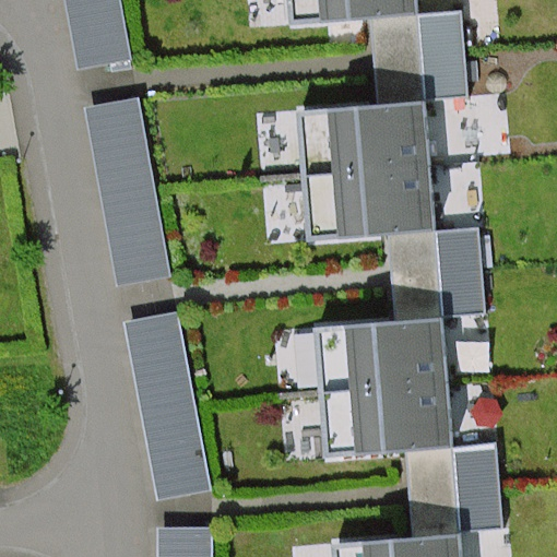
[(63,0),(76,66),(131,56),(119,0),(63,0)]
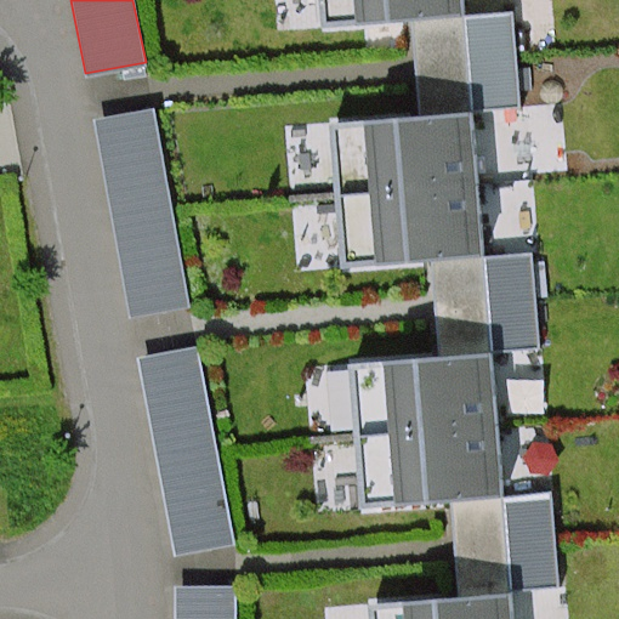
[(353,0),(356,16),(463,9),(460,0),(353,0)]
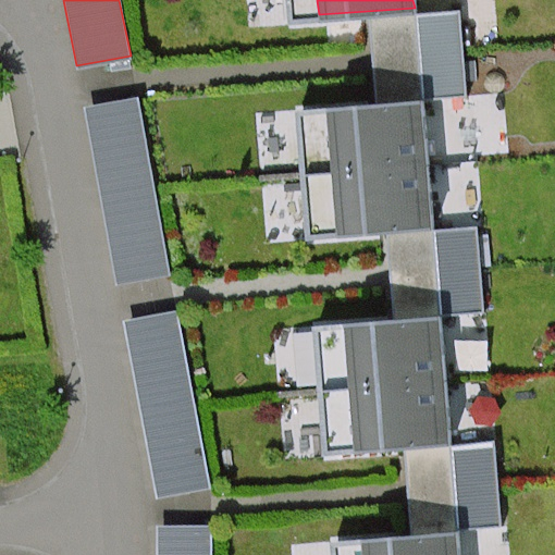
[(415,8),(422,101),(468,97),(459,3),(415,8)]
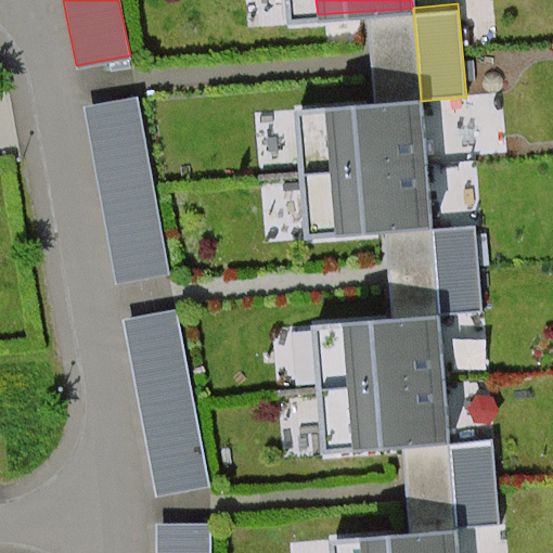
[(85,106),(116,282),(169,272),(138,97),(85,106)]
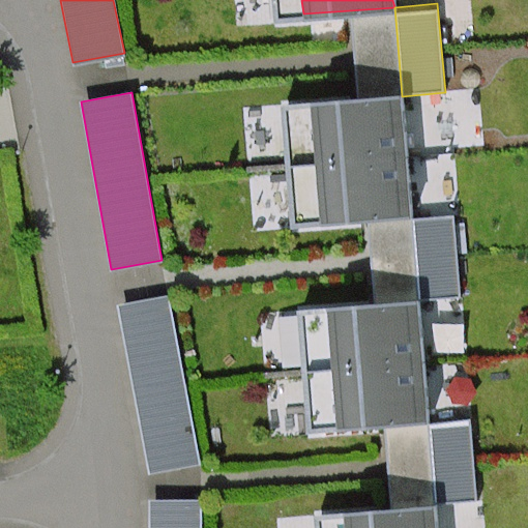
[(402,96),(312,103),(321,220),(411,212),(402,96)]
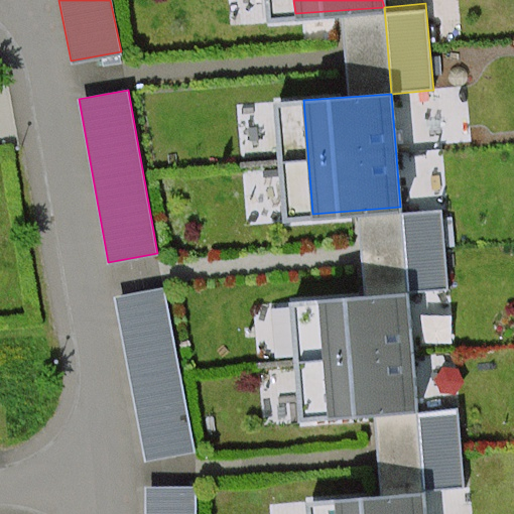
[(400,207),(408,291),(450,287),(441,203),(400,207)]
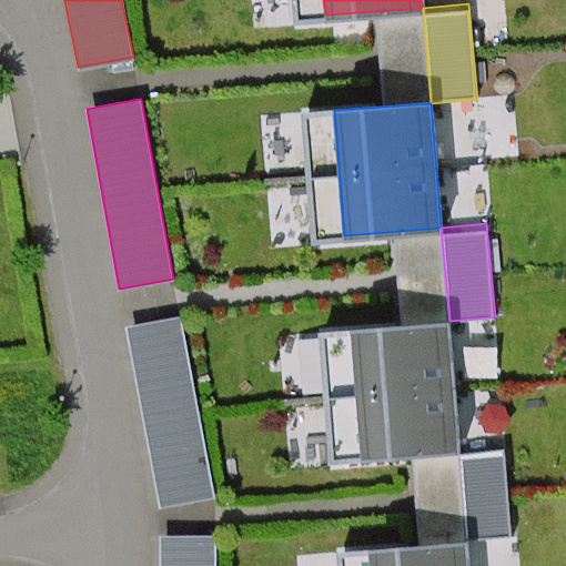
[(177,315),(125,325),(160,506),(211,496),(177,315)]
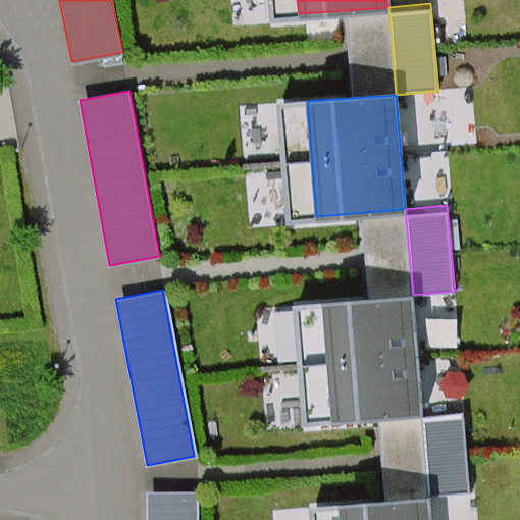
[(413,295),(322,304),(331,418),(421,412),(413,295)]
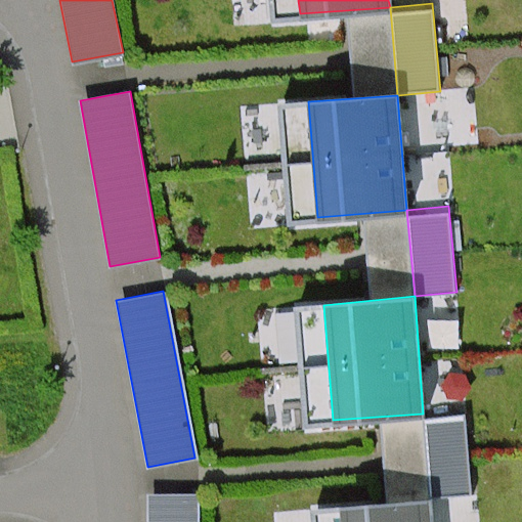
[(423,414),(431,501),(474,496),(465,409),(423,414)]
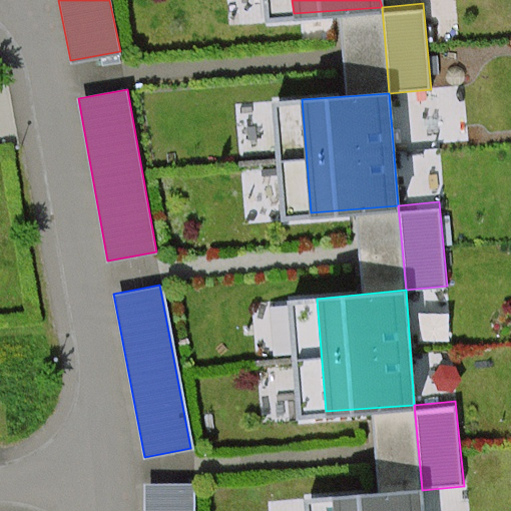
[(144,510),(193,510),(193,483),(145,483),(144,510)]
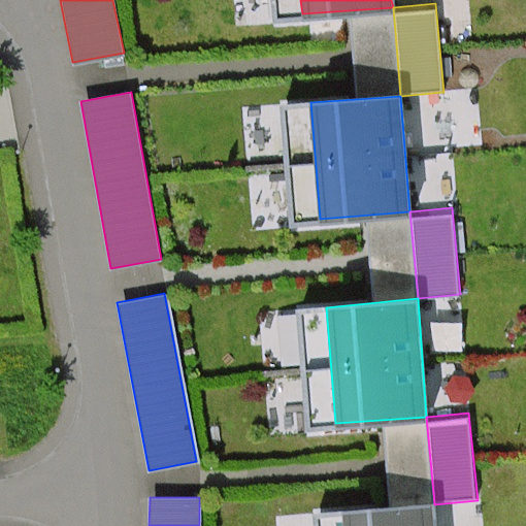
[(435,525),(434,504),(344,512),(344,525),(435,525)]
